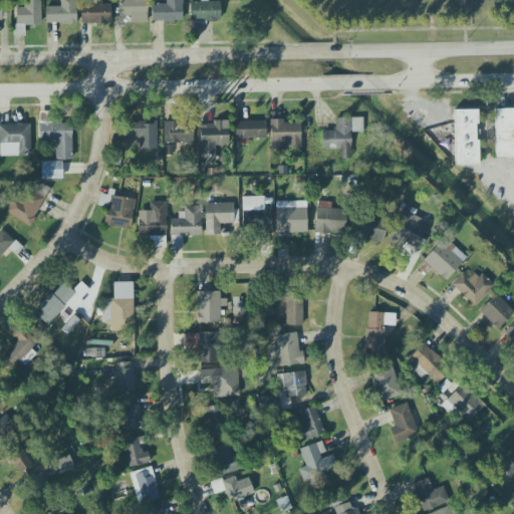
[(41,25),(40,0),(22,0),(23,7),(15,7),(16,26),(41,25)]
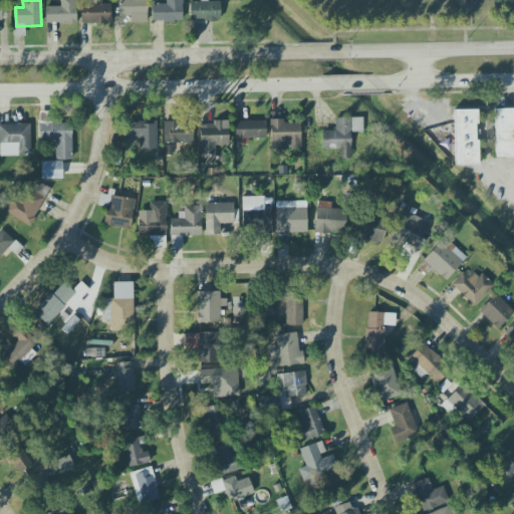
[(45,24),(76,23),(76,0),(59,0),(60,6),(45,6),(45,24)]
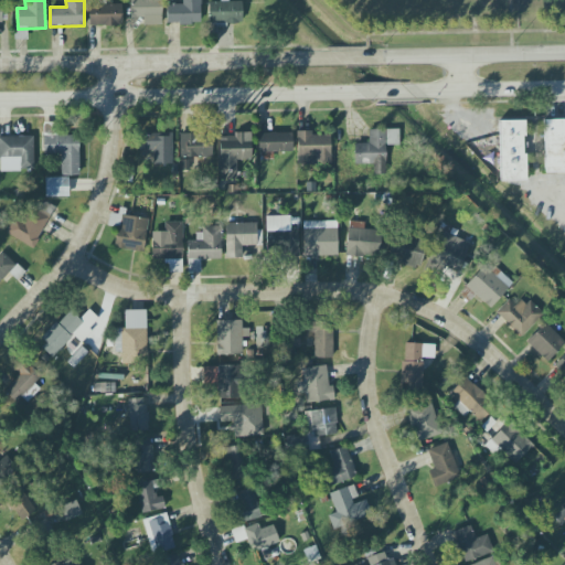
[(123,4),(105,4),(105,0),(96,0),(89,0),(89,25),(121,27),(123,4)]
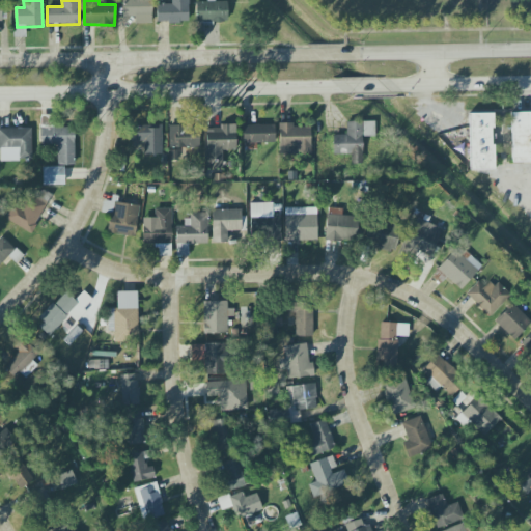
[(121,0),(122,18),(134,17),(134,24),(150,24),(149,0),(121,0)]
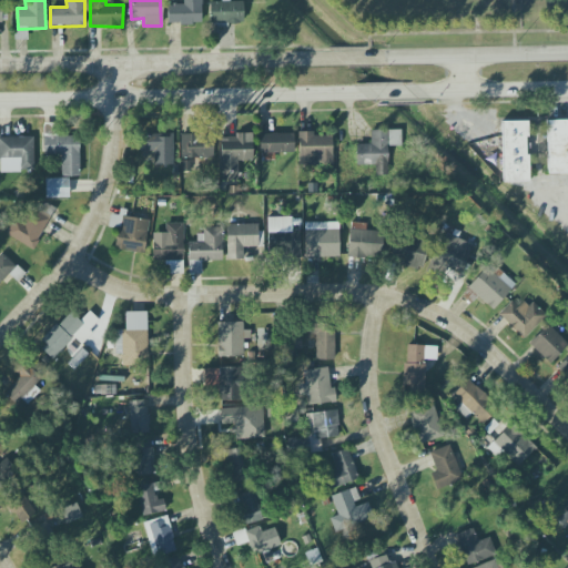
[(182,0),(183,4),(168,4),(168,23),(202,24),(201,0),(182,0)]
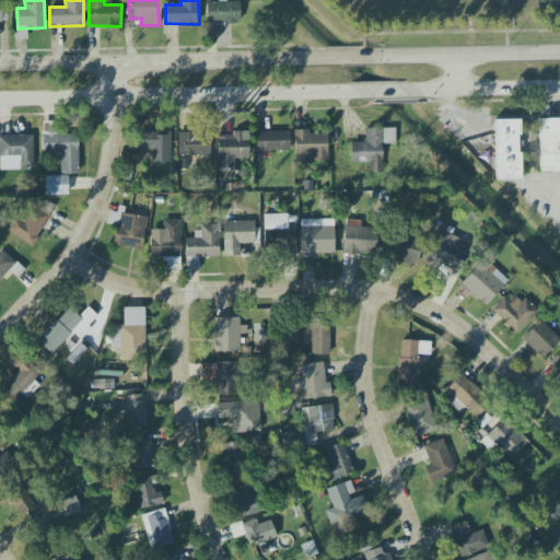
[(207,2),(206,23),(240,23),(240,2),(207,2)]
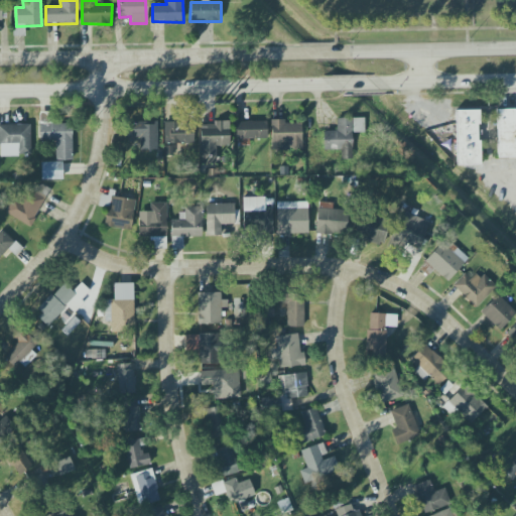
[(24,25),(13,25),(13,35),(24,35),(24,25)]
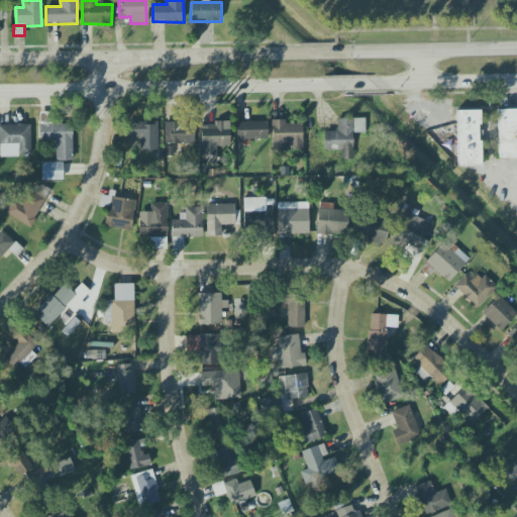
[(498,159),(516,158),(516,109),(497,110),(498,159)]
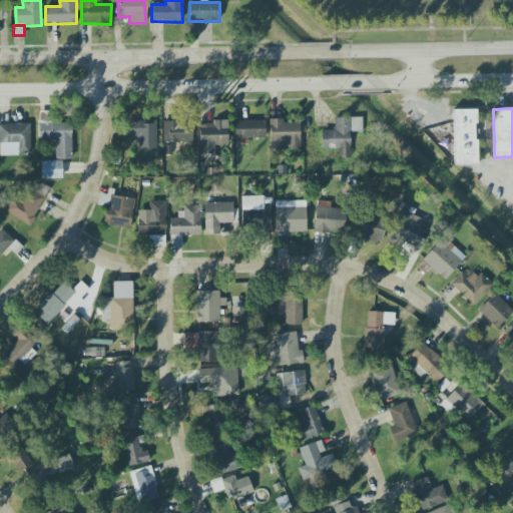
[(453,110),(454,164),(477,163),(476,110),(453,110)]
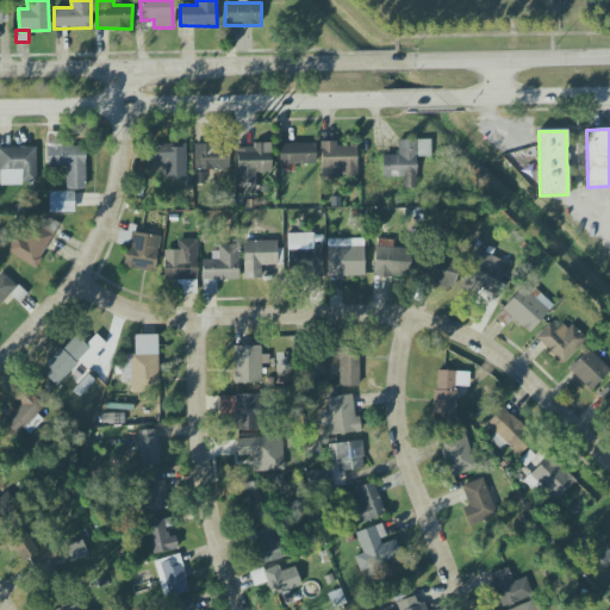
[(66,191),(86,190),(85,147),(61,147),(60,132),(47,132),(47,167),(66,167),(66,191)]
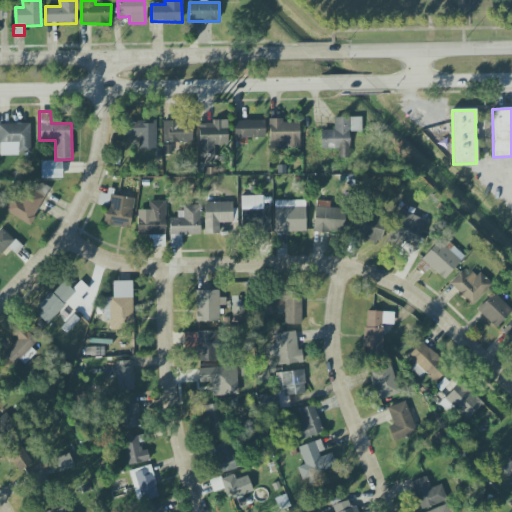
[(321,130),(321,149),(338,149),(338,158),(349,158),(349,132),(361,132),(361,118),(333,118),(333,130),(321,130)]
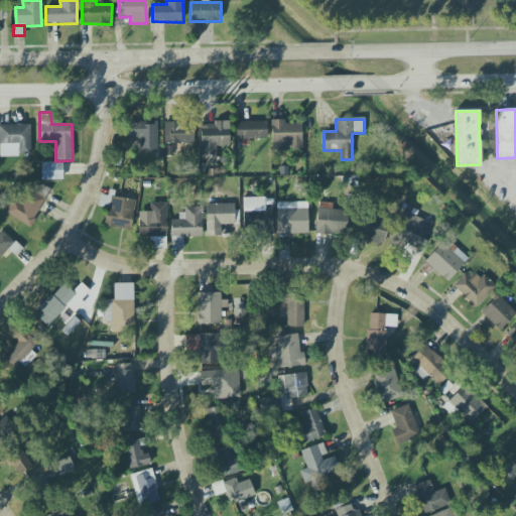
[(302,150),(301,123),(285,124),(285,120),(270,120),(271,151),(302,150)]
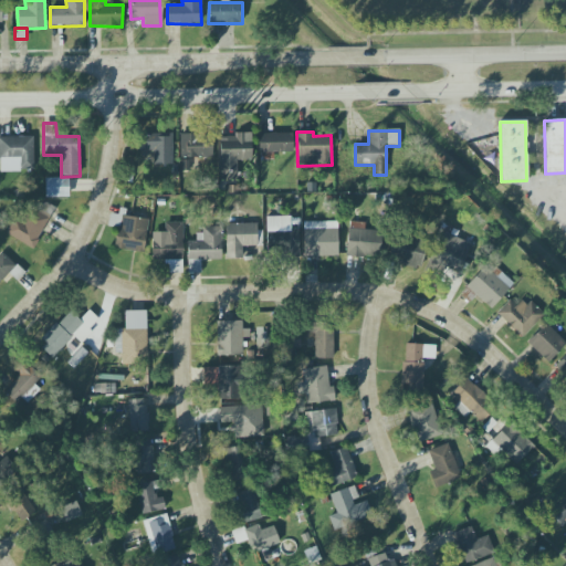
[(139,150),(153,150),(154,165),(173,164),(171,133),(139,134),(139,150)]
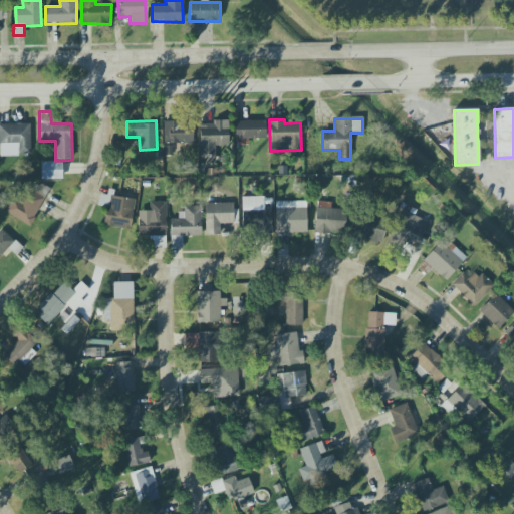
[(266,121),(235,120),(235,139),(265,140),(266,121)]
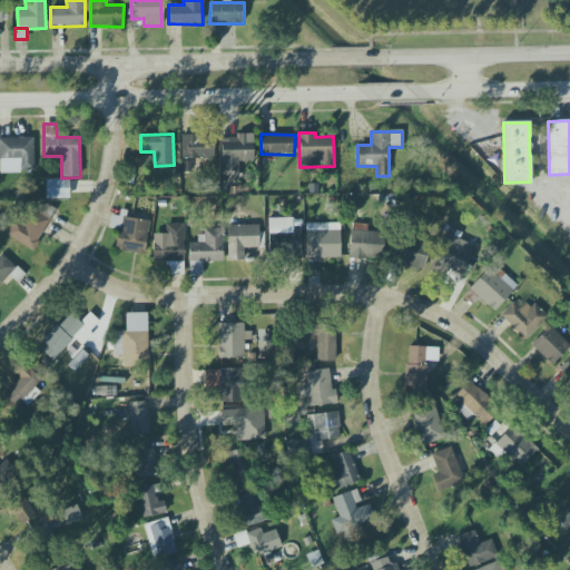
[(214,159),(213,136),(182,137),(182,159),(214,159)]
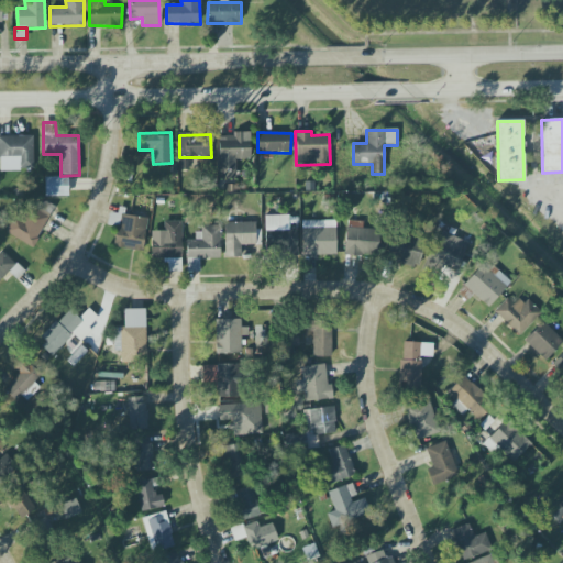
[(250,158),(250,134),(218,134),(219,179),(236,179),(236,158),(250,158)]
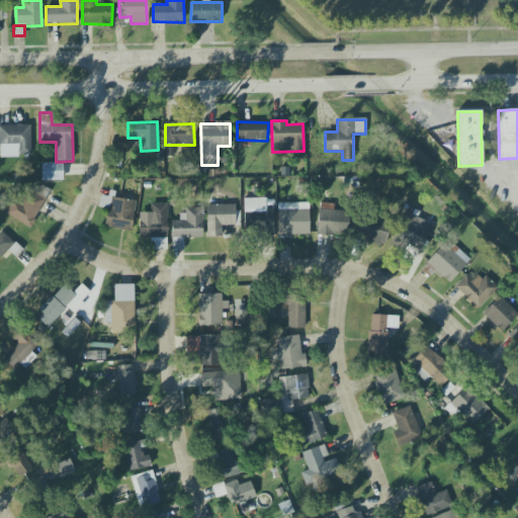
[(0,156),(30,156),(30,125),(0,125),(0,156)]
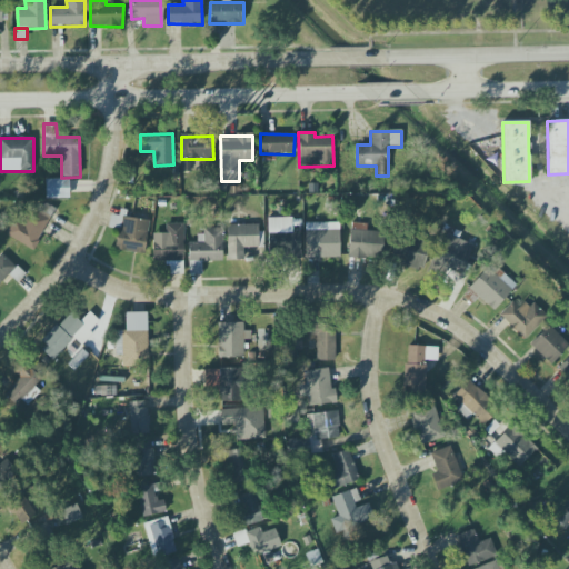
[(45,179),(46,199),(69,198),(69,179),(45,179)]
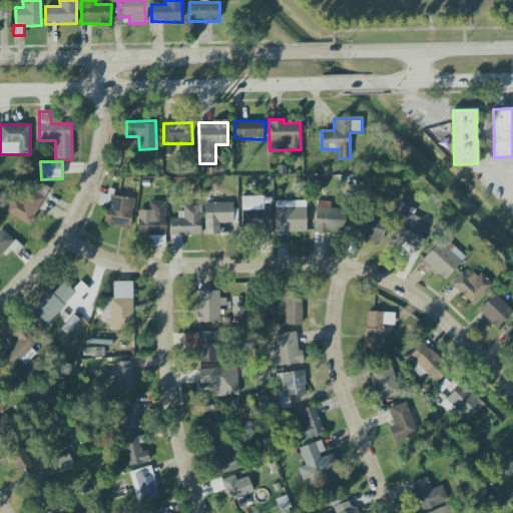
[(51,190),(31,177),(8,212),(28,225),(51,190)]
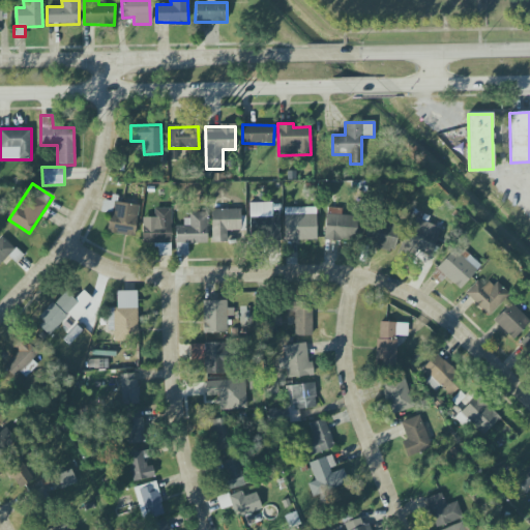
[(114,201),(102,200),(101,212),(113,213),(114,201)]
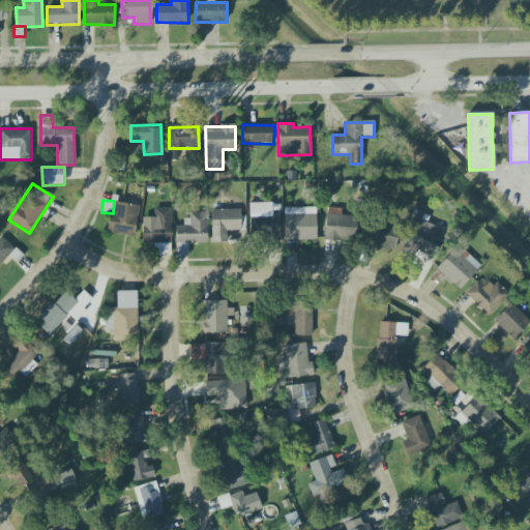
[(135,236),(139,205),(112,202),(109,234),(135,236)]
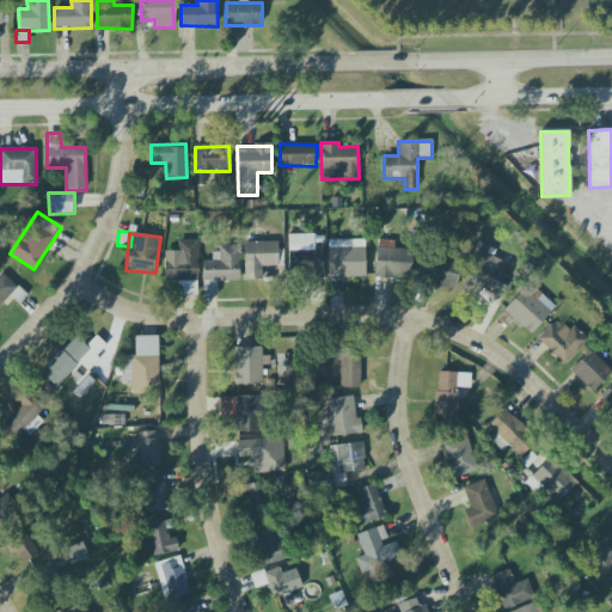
[(288,236),(288,277),(324,277),(323,249),(314,249),(314,244),(323,243),(323,234),(288,236)]
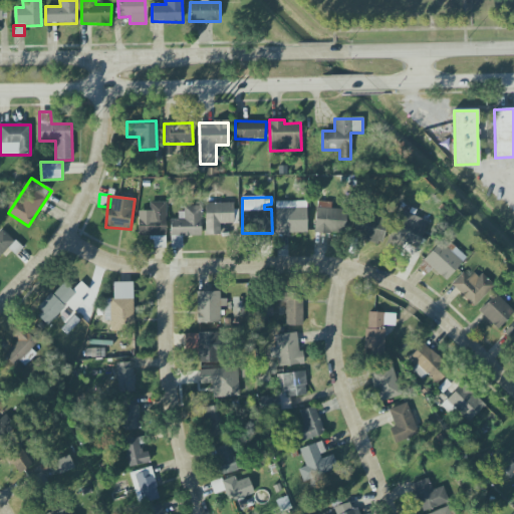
[(306,201),(275,202),(276,233),(307,233),(306,201)]
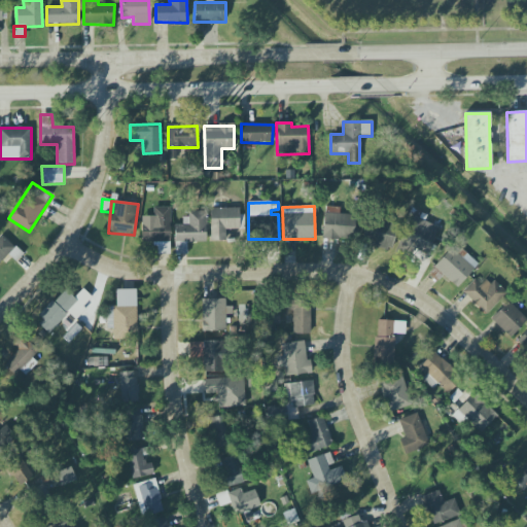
[(170,207),(153,207),(153,216),(141,216),(142,244),(157,243),(157,254),(171,254),(170,207)]
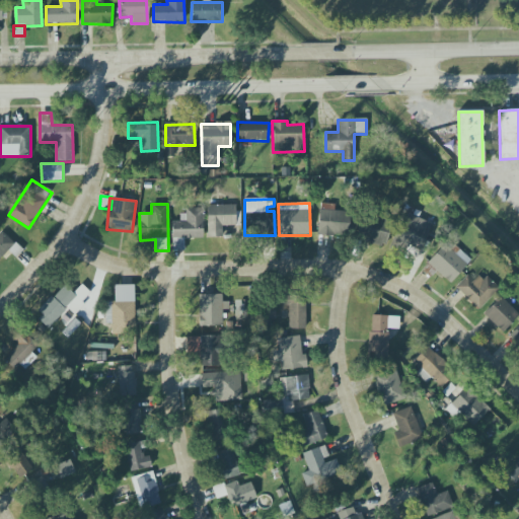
[(318,235),(349,236),(349,211),(331,211),(332,205),(319,204),(318,235)]
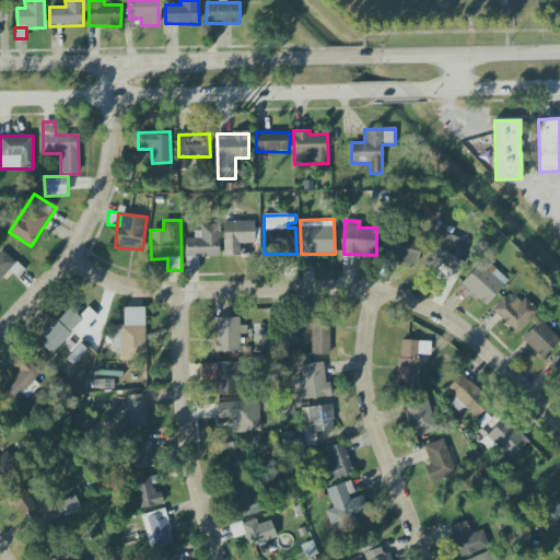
[(223,221),(223,257),(240,256),(240,244),(255,244),(254,221),(223,221)]
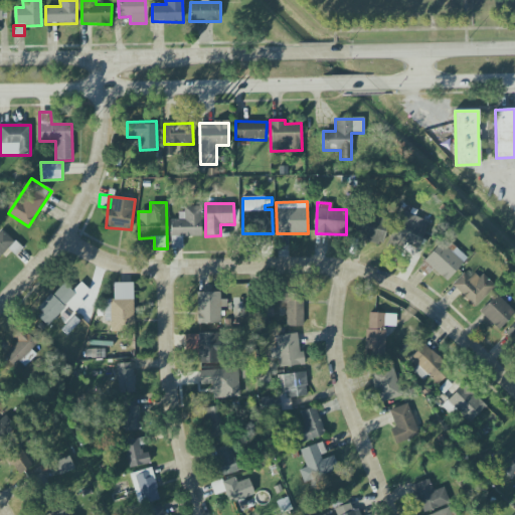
[(171,219),(171,248),(183,248),(183,237),(201,237),(201,208),(178,208),(179,219),(171,219)]
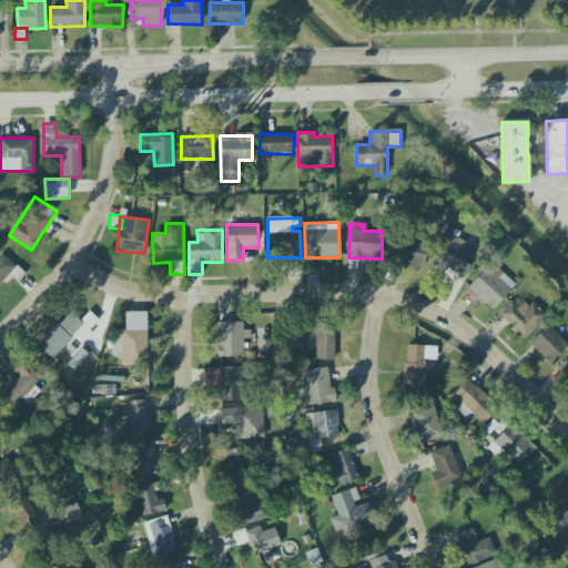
[(429,271),(443,275),(446,267),(464,273),(474,244),(442,233),(429,271)]
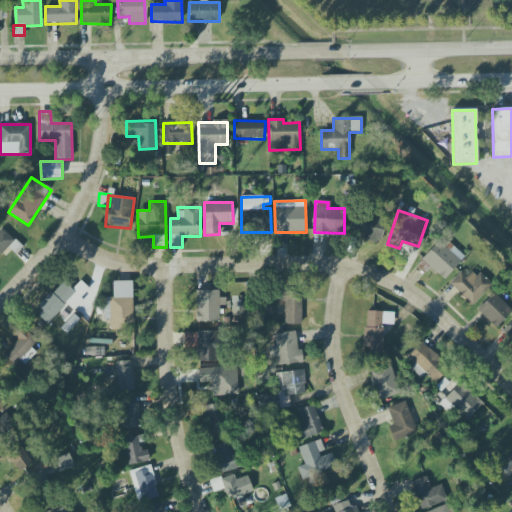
[(383,217),(355,216),(354,240),(382,241),(383,217)]
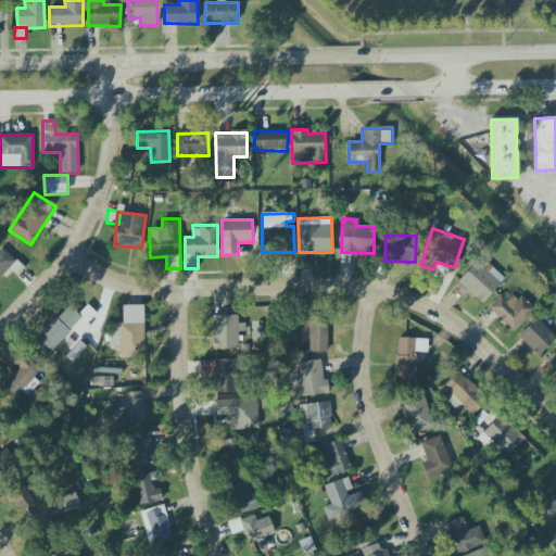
[(23,268),(2,248),(0,250),(0,277),(9,268),(16,275),(23,268)]
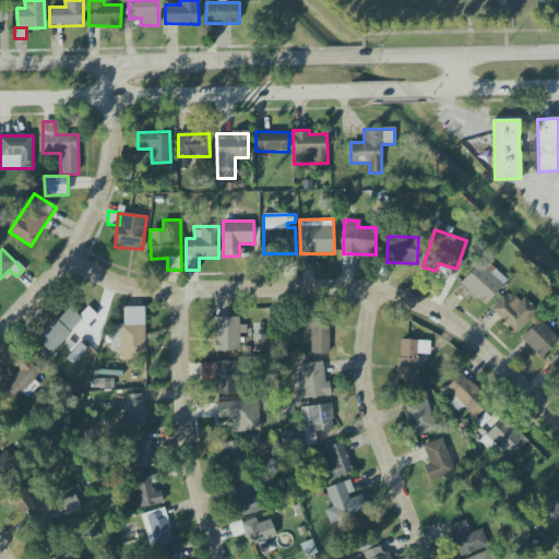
[(484,306),(502,285),(478,264),(461,285),(484,306)]
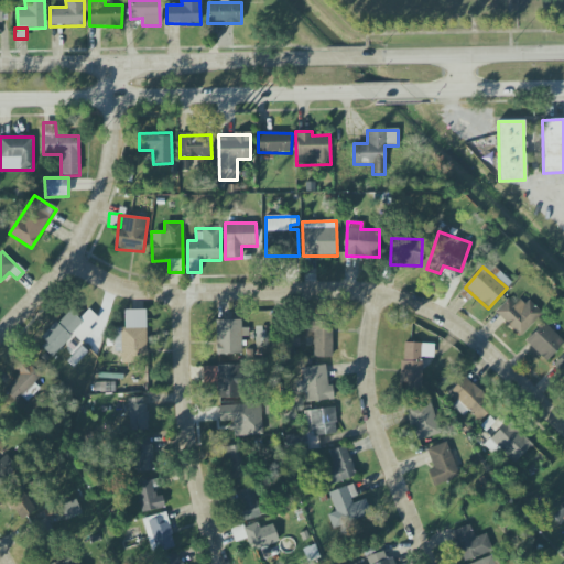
[(494,314),(521,337),(541,314),(521,296),(513,305),(507,299),(494,314)]
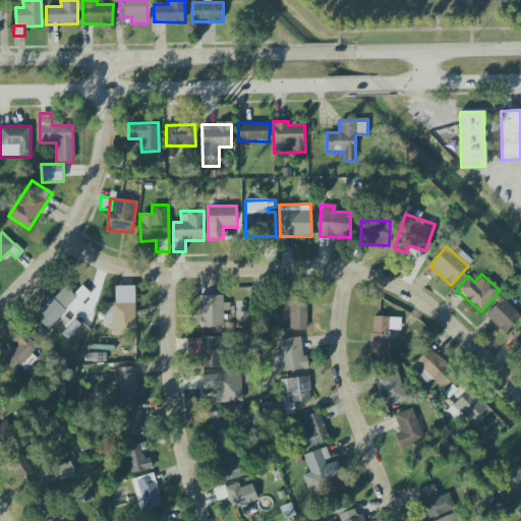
[(91,294),(81,285),(73,294),(63,285),(36,315),(50,329),(67,309),(74,316),(85,305),(82,303),(91,294)]
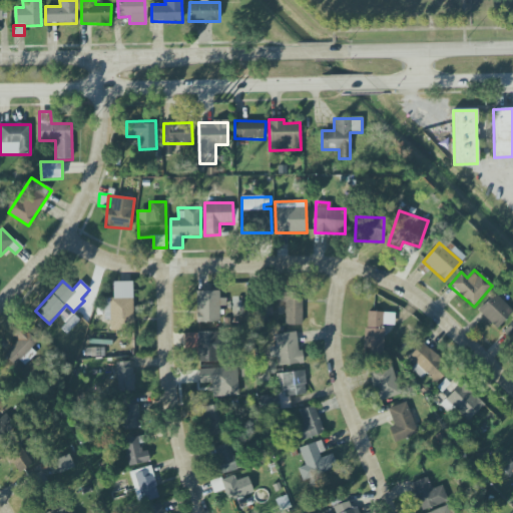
[(112,282),(113,298),(109,298),(109,331),(133,331),(132,282),(112,282)]
